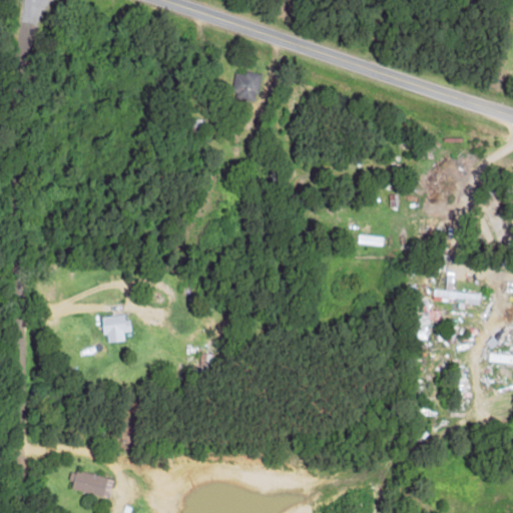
[(231,97),(255,101),(260,74),(235,71),(231,97)]
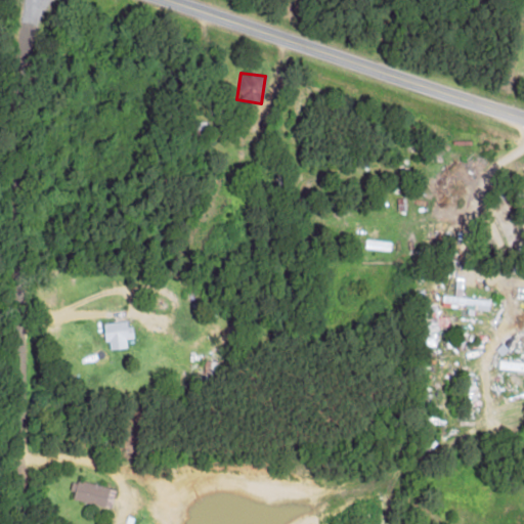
[(489,300),(461,299),(462,290),(453,289),(453,297),(441,296),(441,307),(471,308),(471,309),(488,310),(489,300)]
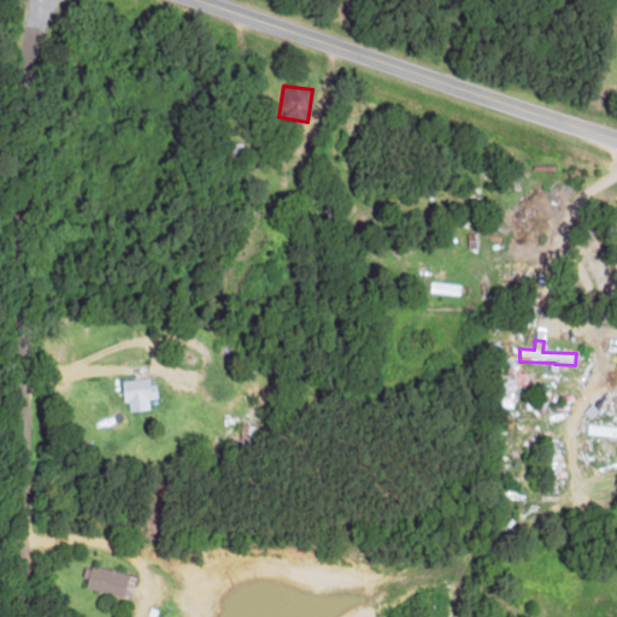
[(513,407),(512,385),(528,385),(528,372),(513,374),(513,362),(498,363),(500,409),(513,407)]
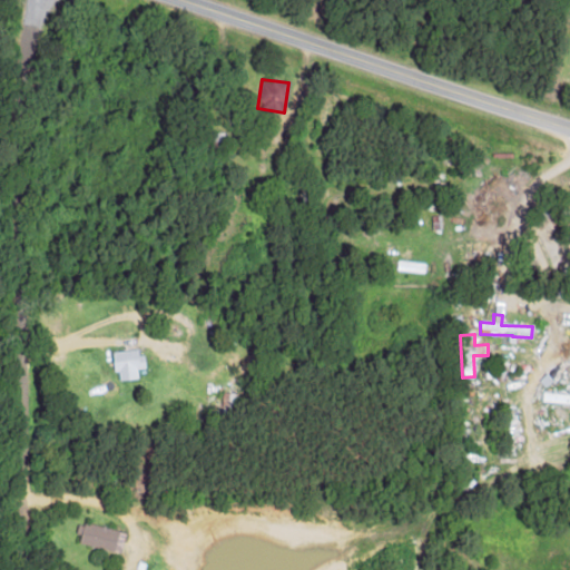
[(137,370),(143,369),(139,349),(111,353),(116,382),(138,379),(137,370)]
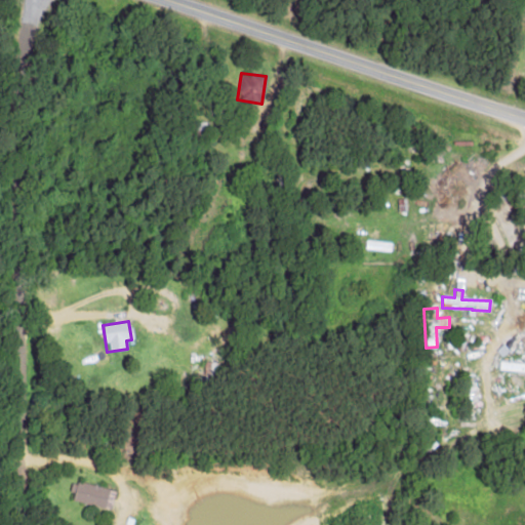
[(110,511),(115,491),(77,481),(72,500),(110,511)]
